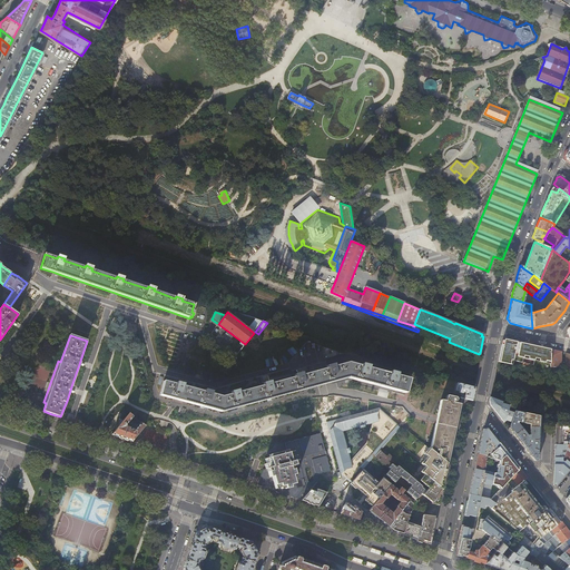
[(532,370),(550,372),(551,350),(548,349),(527,344),(511,341),(509,340),(507,340),(504,341),(502,342),(501,344),(500,351),(498,362),(512,365),(512,361),(522,363),(523,357),(534,360),(532,370)]
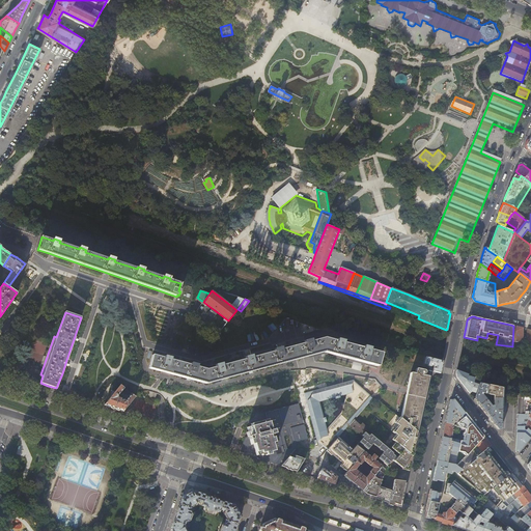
[(530,343),(530,340),(530,329),(527,329),(526,334),(523,334),(523,328),(513,326),(512,346),(521,346),(530,348),(530,344),(530,343)]
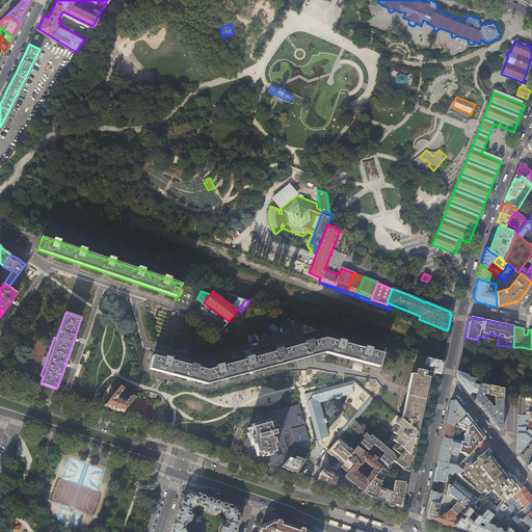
[(170,374),(207,384),(300,360),(309,356),(312,356),(322,353),(324,352),(328,353),(357,362),(363,363),(369,365),(378,367),(382,353),(370,350),(371,348),(364,347),(364,350),(344,345),(345,342),(338,340),(337,343),(324,340),(313,343),(312,340),(304,342),(306,344),(296,346),(283,350),(282,348),(278,348),(275,349),(275,351),(253,357),(253,355),(248,356),(245,357),(246,360),(222,366),(222,364),(218,365),(215,366),(216,368),(207,370),(197,368),(197,366),(194,365),(191,364),(191,366),(171,361),(171,358),(168,357),(165,356),(164,358),(153,355),(149,369),(161,372),(170,374)]
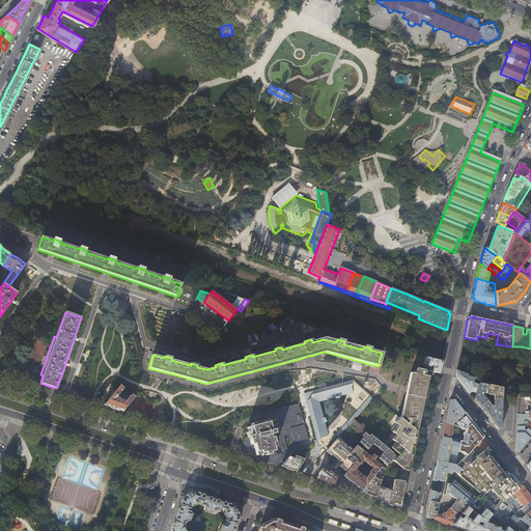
[(412,355),(409,359),(412,359),(424,363),(426,356),(414,353),(412,355)]
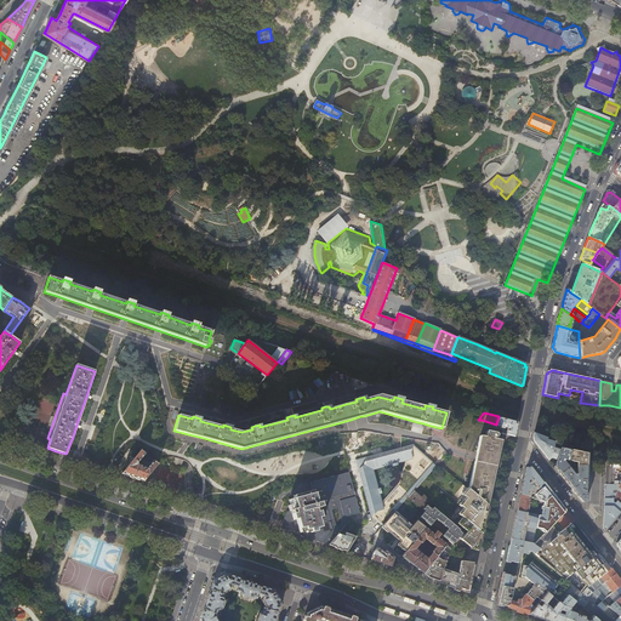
[(499,416),(496,425),(496,426),(499,426),(499,427),(500,427),(500,428),(501,428),(501,431),(502,431),(502,433),(514,437),(516,429),(518,422),(499,416)]
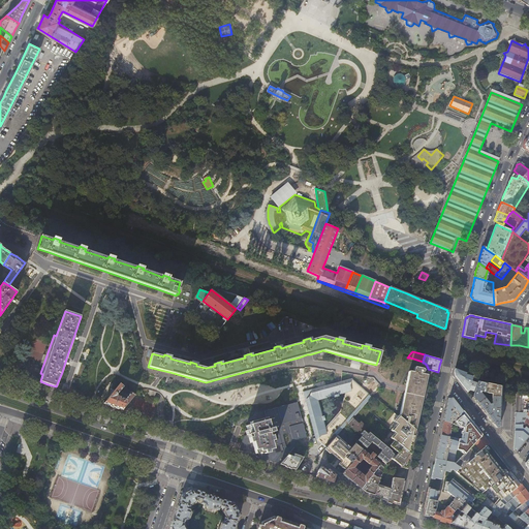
[(405,389),(399,416),(414,430),(416,423),(419,410),(422,400),(423,394),(425,386),(426,379),(427,375),(421,374),(422,369),(414,367),(413,372),(409,371),(405,389)]
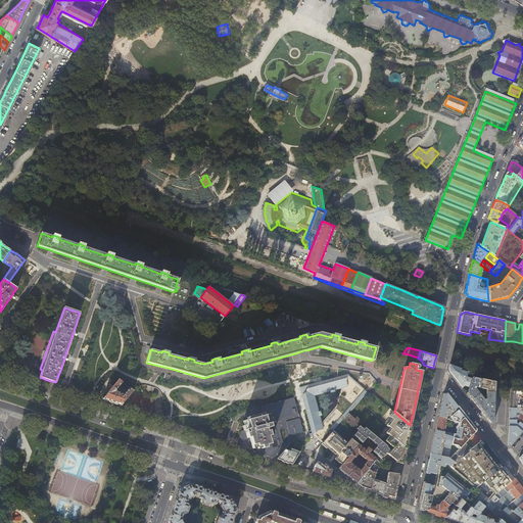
[(461,368),(457,367),(449,364),(449,365),(449,366),(448,368),(449,372),(457,380),(463,387),(463,384),(468,370),(461,368)]
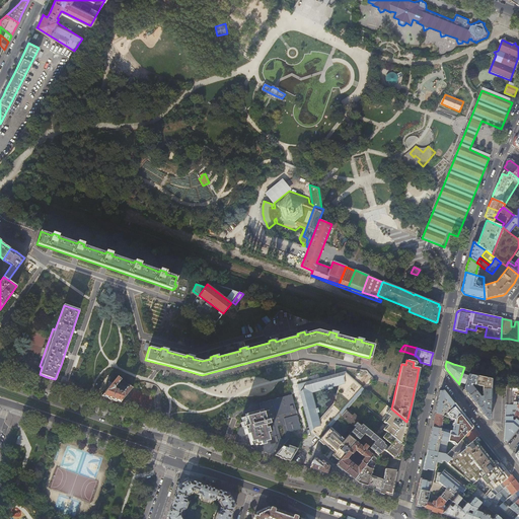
[(470,370),(464,367),(459,381),(465,384),(469,374),(470,370)]
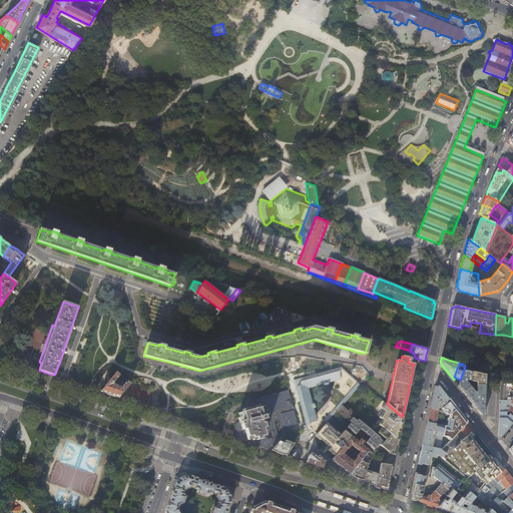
[(295,380),(307,426),(317,435),(327,423),(334,416),(343,405),(361,385),(342,368),(295,380)]
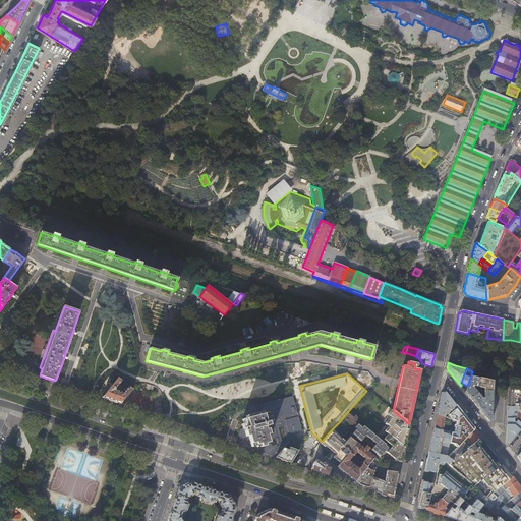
[(479,377),(471,375),(467,386),(465,392),(467,394),(469,396),(470,398),(477,392),(473,387),(473,386),(478,387),(479,383),(478,383),(479,377)]
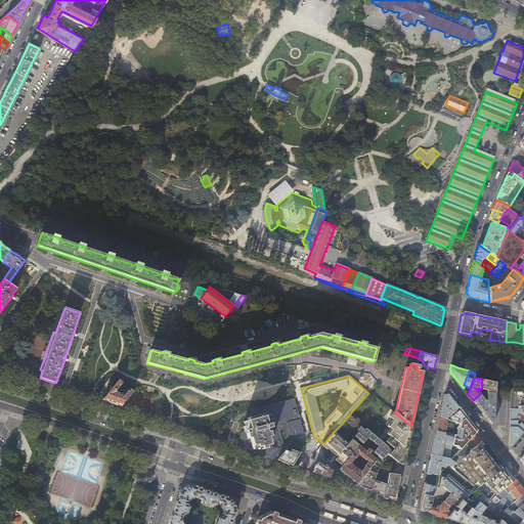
[(496,383),(482,379),(481,385),(482,385),(481,389),(487,390),(486,392),(495,393),(496,389),(496,383)]
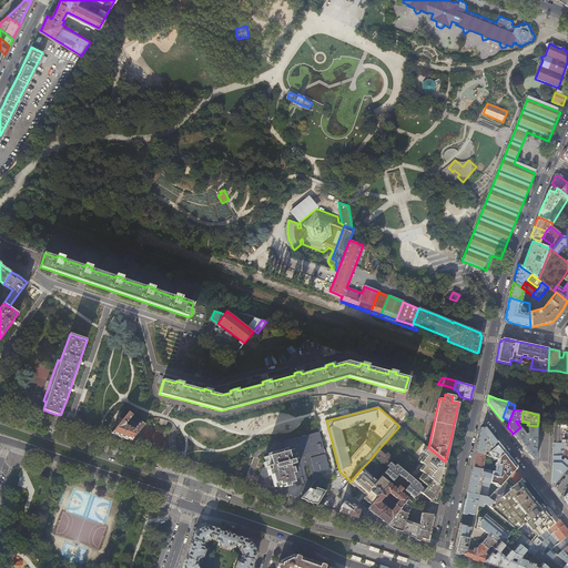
[(121,436),(132,440),(140,430),(141,428),(144,424),(141,422),(135,427),(133,427),(130,426),(127,425),(127,424),(133,415),(129,412),(112,433),(121,436)]
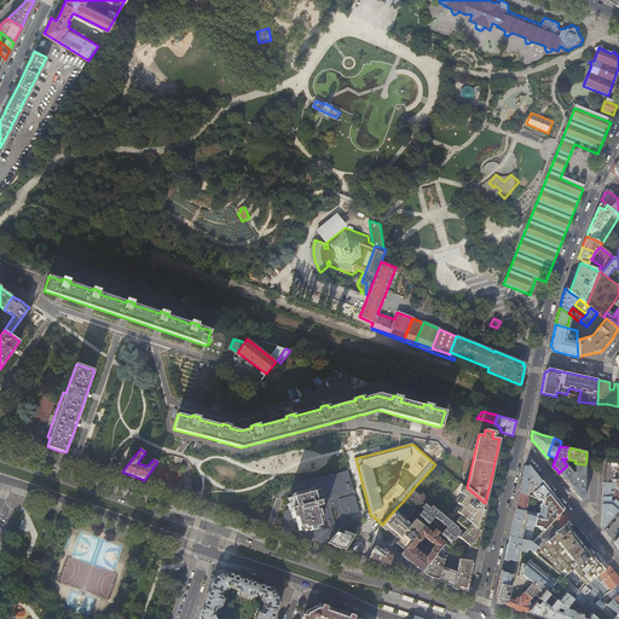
[(127,467),(134,457),(128,455),(125,460),(122,463),(127,467)]
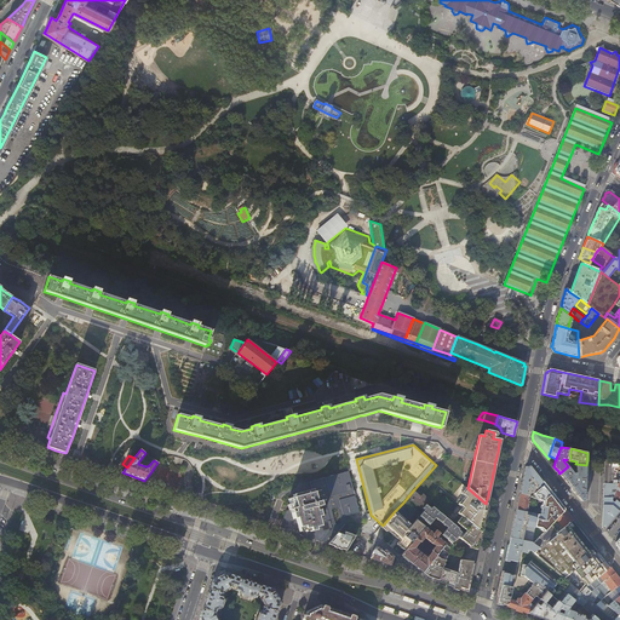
[(618,472),(619,471),(619,466),(619,464),(606,460),(604,463),(604,466),(614,466),(614,471),(616,471),(615,472),(616,472),(618,472)]
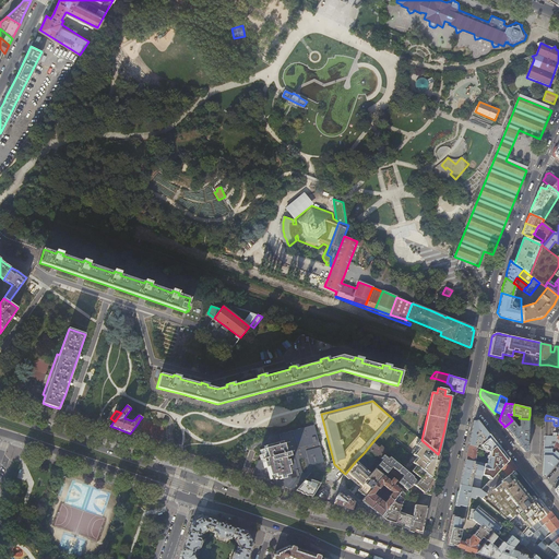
[(528,433),(528,419),(519,418),(519,426),(516,426),(512,420),(504,427),(510,433),(524,452),(528,451),(528,433)]
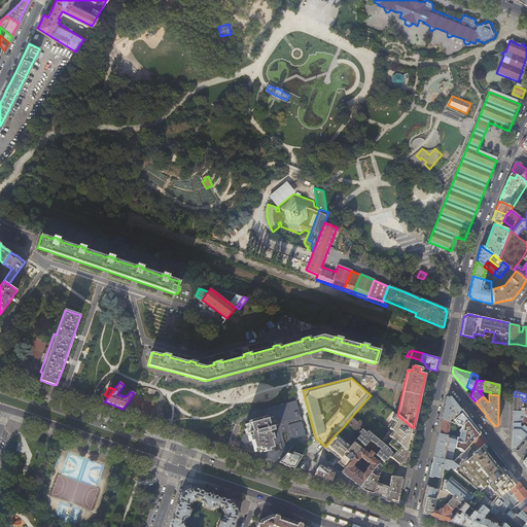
[(443,417),(442,420),(449,422),(451,422),(457,417),(456,415),(461,410),(456,402),(451,395),(447,396),(444,409),(443,417)]
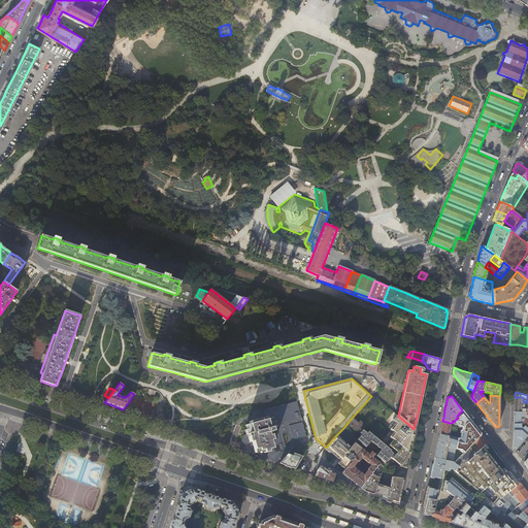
[(527,406),(527,401),(526,402),(525,408),(522,408),(523,407),(521,407),(521,404),(525,405),(525,402),(524,402),(525,401),(523,401),(523,397),(515,397),(515,402),(515,411),(526,413),(527,410),(527,406)]
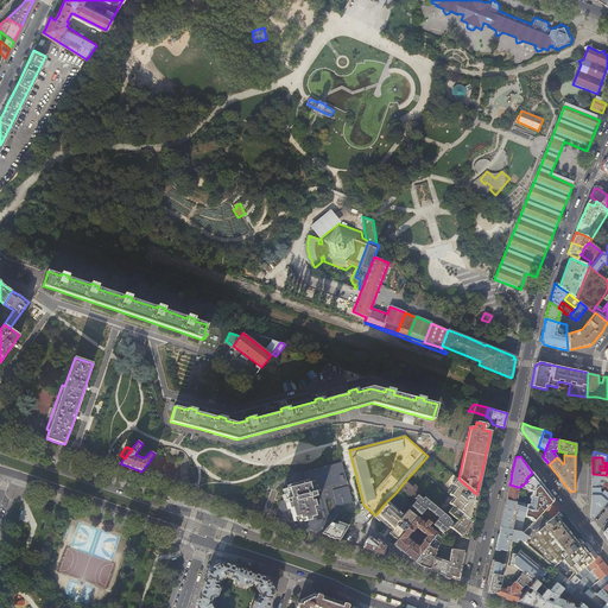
[(283,489),(284,494),(283,495),(284,500),(280,501),(274,517),(282,519),(286,521),(292,524),(306,529),(318,532),(322,533),(330,523),(336,517),(342,510),(341,505),(353,502),(342,462),(304,473),(306,480),(287,485),(287,488),(283,489)]
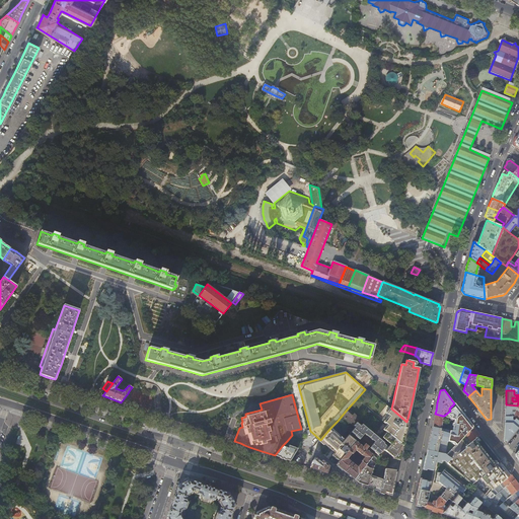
[(457,408),(454,403),(449,409),(450,411),(444,416),(455,420),(452,431),(450,431),(446,453),(447,454),(472,427),(469,422),(463,415),(457,408)]
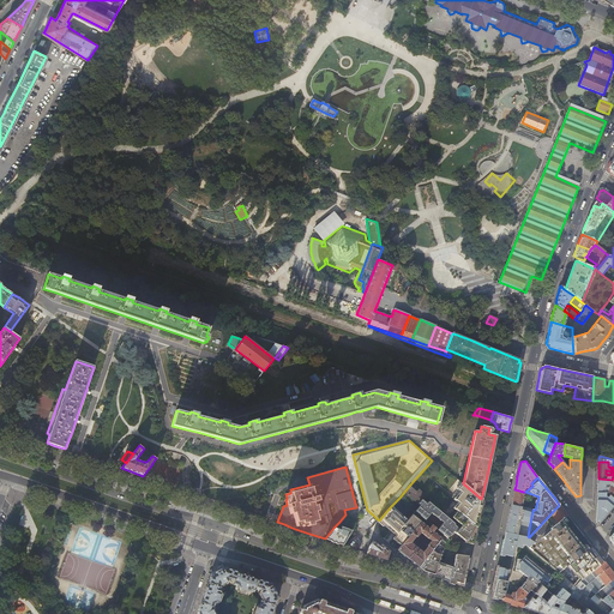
[(608,493),(609,488),(605,488),(605,485),(611,485),(612,480),(599,479),(597,485),(597,492),(597,493),(603,493),(608,493)]
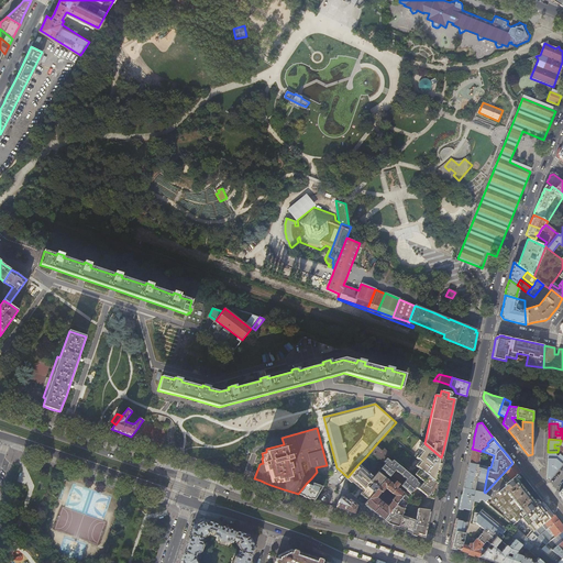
[(442,457),(441,457),(424,443),(423,443),(414,455),(420,462),(411,472),(418,478),(420,479),(422,482),(428,476),(431,481),(434,483),(437,484),(438,475),(441,464),(442,457)]
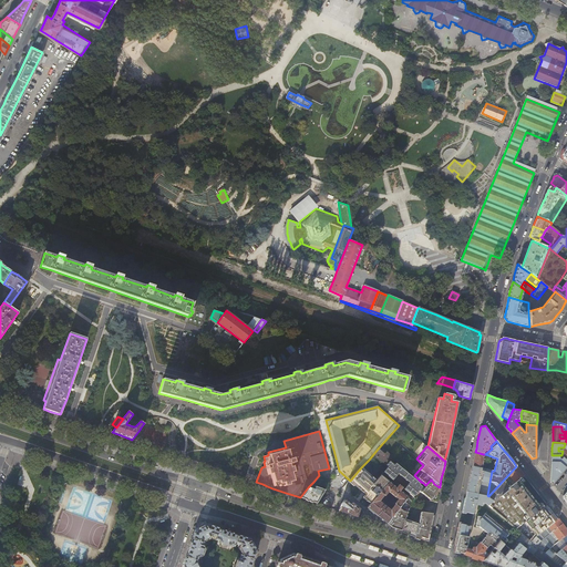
[(383,472),(392,478),(399,485),(402,487),(410,494),(412,496),(413,496),(418,491),(420,492),(421,492),(425,485),(423,483),(421,486),(419,485),(419,484),(415,481),(416,481),(409,474),(410,473),(420,483),(421,482),(414,475),(398,461),(397,462),(408,472),(406,473),(399,466),(395,463),(394,465),(390,462),(393,457),(387,452),(385,454),(379,447),(369,460),(383,472)]
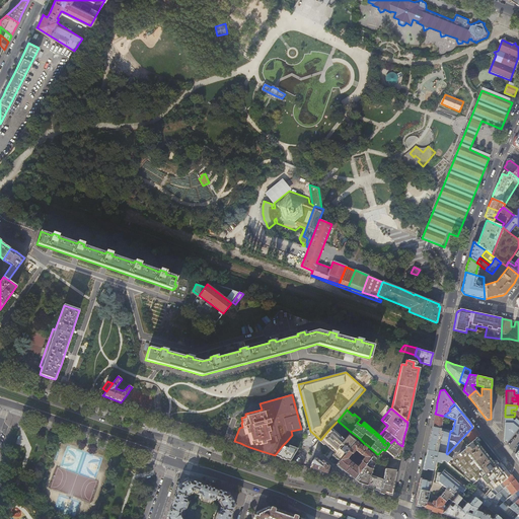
[(440,428),(442,416),(435,414),(434,420),(432,426),(440,428)]
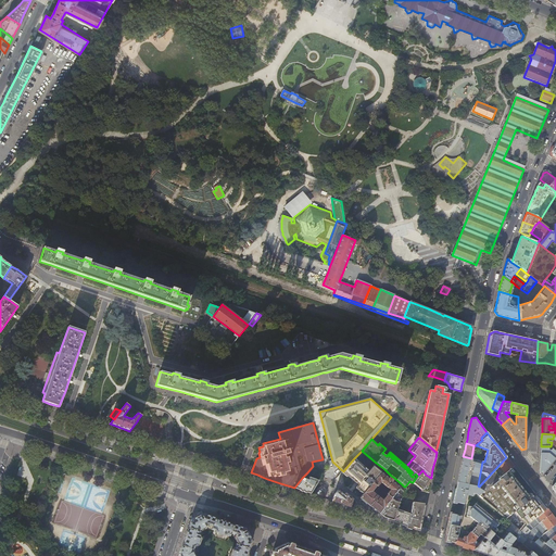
[(541,475),(552,462),(554,458),(555,456),(555,451),(551,446),(546,446),(541,446),(541,455),(541,456),(540,472),(541,475)]
